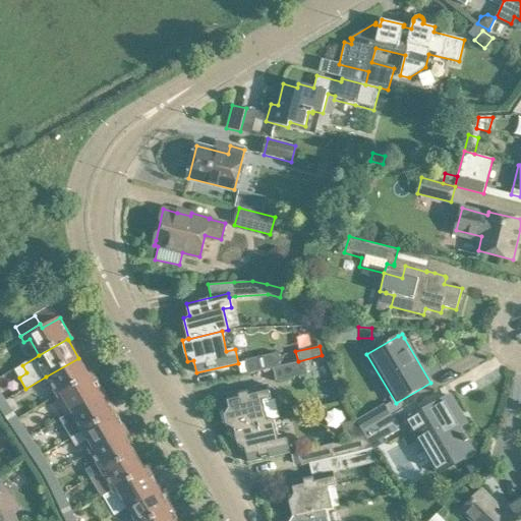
[(278,353),(245,360),(248,373),(273,368),(281,366),(278,357),(278,353)]
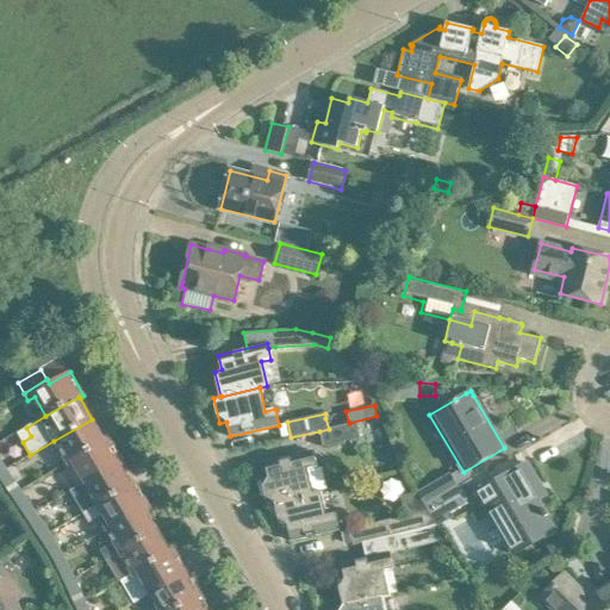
[(68,465),(73,462),(72,461),(105,441),(104,440),(92,419),(54,441),(68,465)]
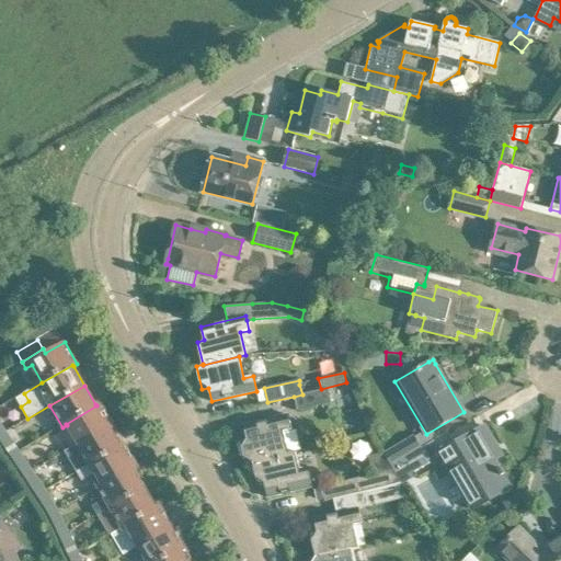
[(328,388),(302,395),(294,397),(297,411),(331,403),(328,388)]
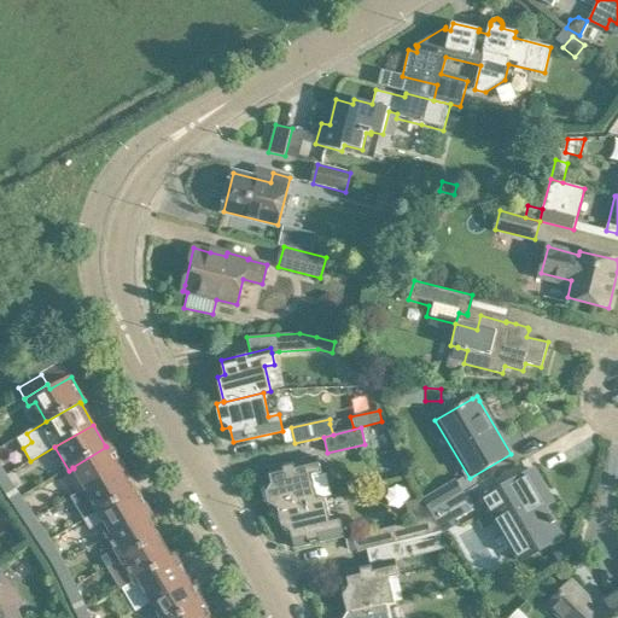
[(86,489),(124,467),(110,443),(105,445),(106,447),(73,467),(74,468),(86,489)]
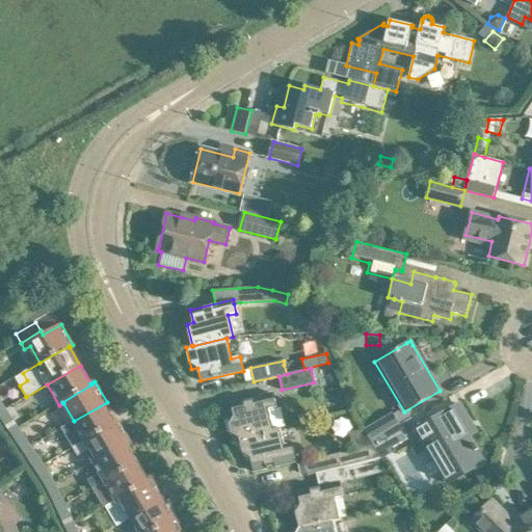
[(233,441),(239,439),(273,430),(273,429),(268,409),(276,407),(273,394),(231,403),(234,417),(228,418),(233,441)]
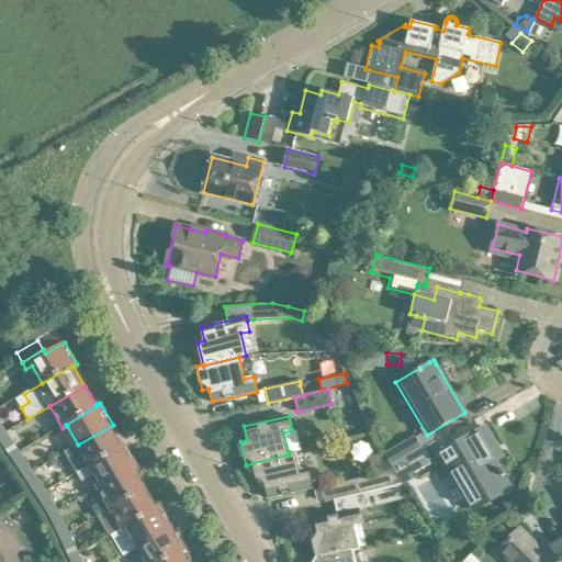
[(78,445),(65,452),(77,473),(124,445),(113,425),(78,445)]
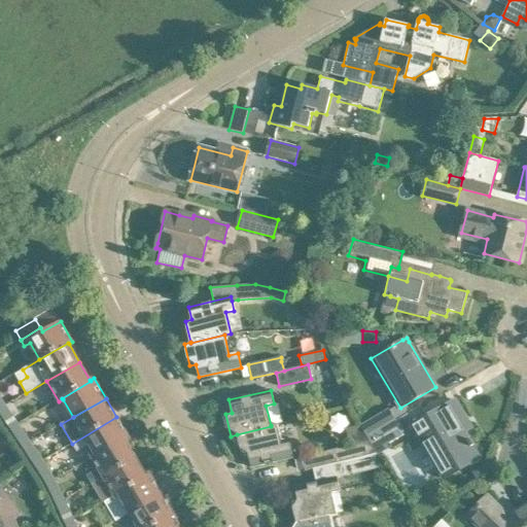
[(471,428),(470,427),(466,420),(455,400),(417,423),(413,425),(414,427),(438,470),(445,479),(461,469),(480,458),(472,446),(473,446),(465,431),(471,428)]
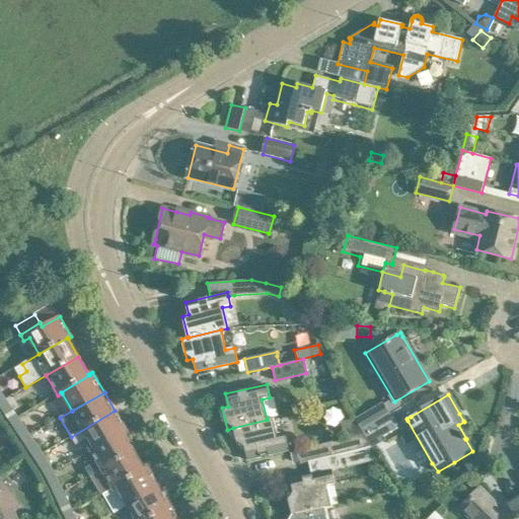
[(355,419),(362,431),(390,415),(383,402),(355,419)]
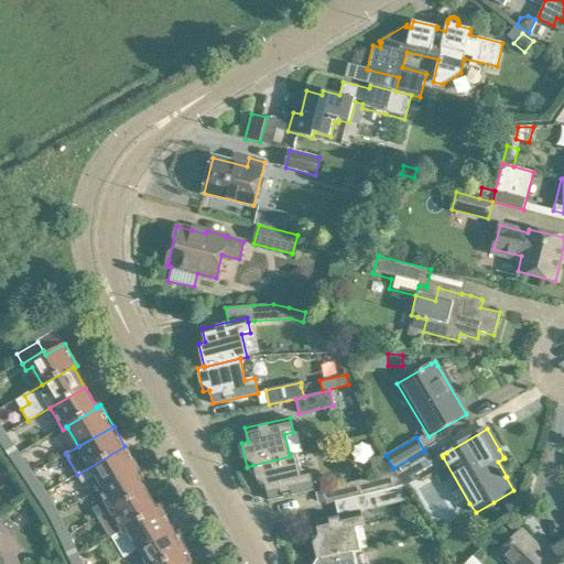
[(2,445),(11,458),(19,454),(10,441),(2,445)]
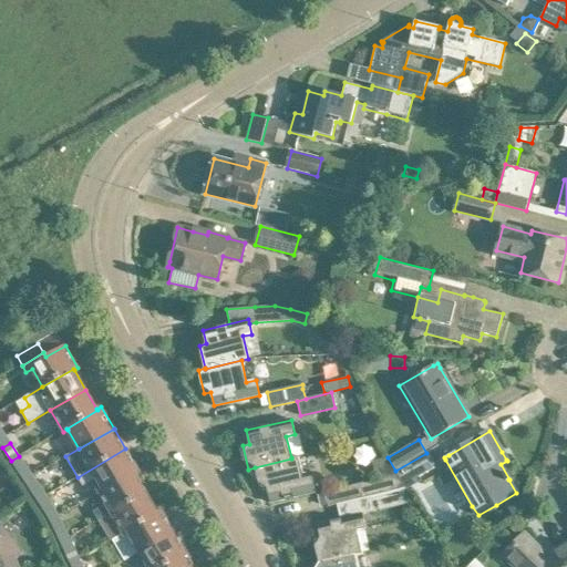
[(426,453),(395,471),(405,488),(406,490),(422,481),(420,477),(434,468),(433,466),(445,460),(444,457),(449,455),(442,443),(426,453)]
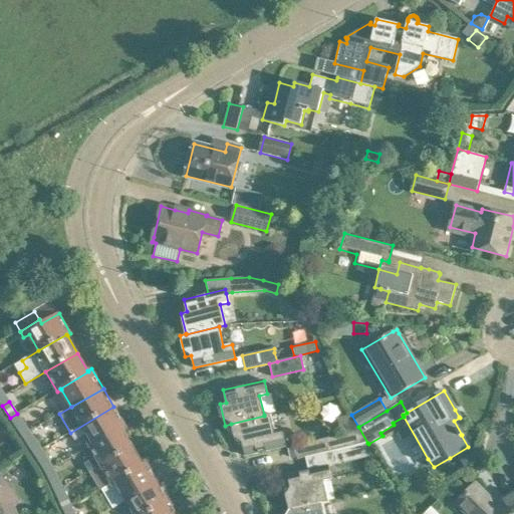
[(121,428),(121,429),(125,427),(113,407),(70,433),(74,440),(86,433),(92,443),(93,445),(121,428)]
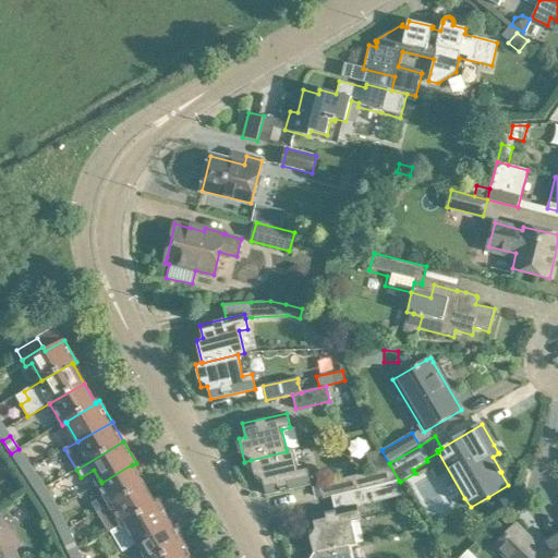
[(19,449),(11,453),(20,468),(27,462),(19,449)]
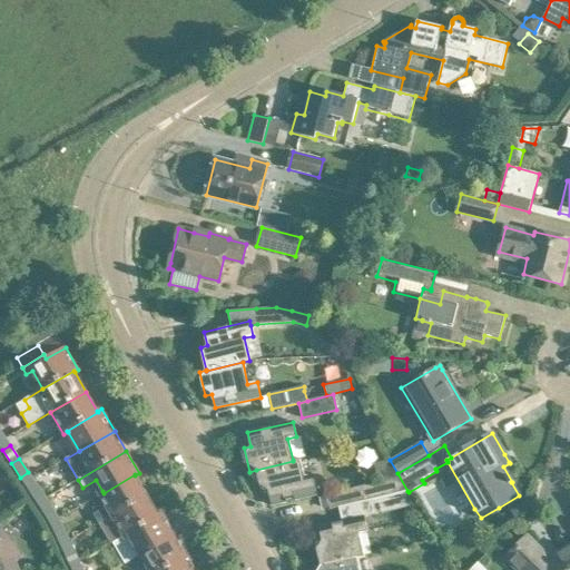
[(272,505),(317,494),(314,480),(313,480),(305,482),(300,459),(293,460),(293,461),(256,470),(262,493),(268,492),(272,505)]
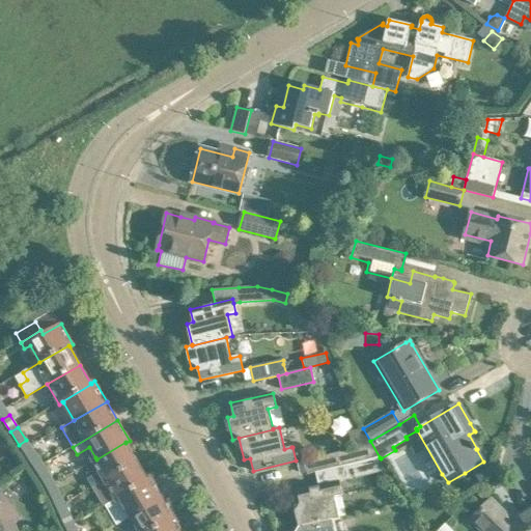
[(344,466),(376,458),(380,457),(370,441),(363,428),(350,431),(354,449),(304,460),(307,475),(308,475),(344,466)]
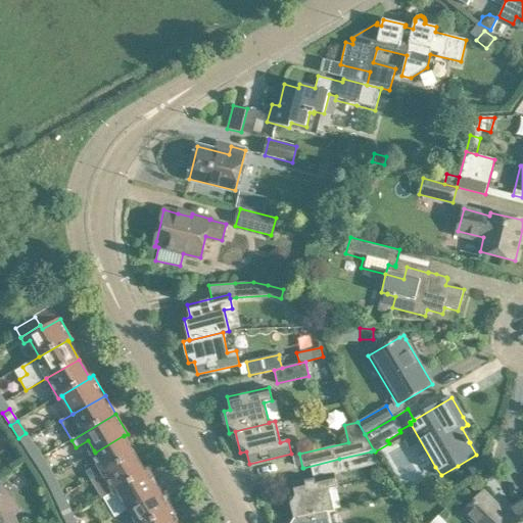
[(91,480),(102,473),(135,455),(124,436),(124,435),(95,453),(94,450),(90,454),(97,464),(85,471),(91,480)]
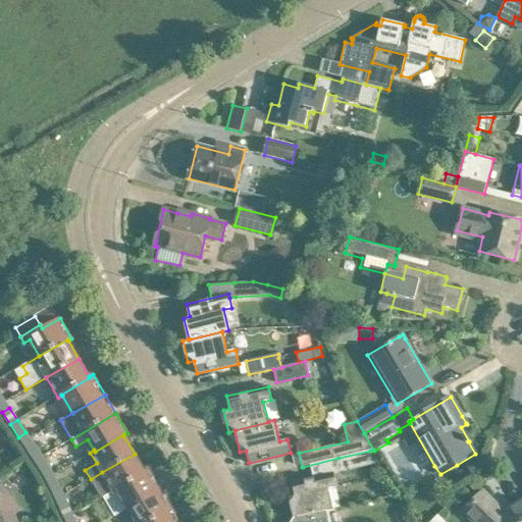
[(34,444),(27,449),(35,461),(42,457),(34,444)]
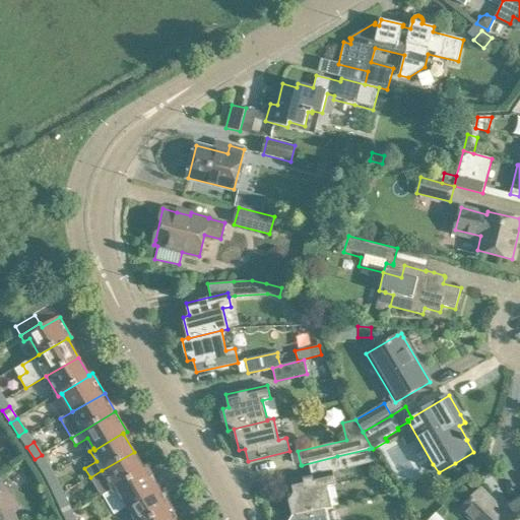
[(369,449),(337,456),(340,469),(341,470),(373,463),(369,449)]
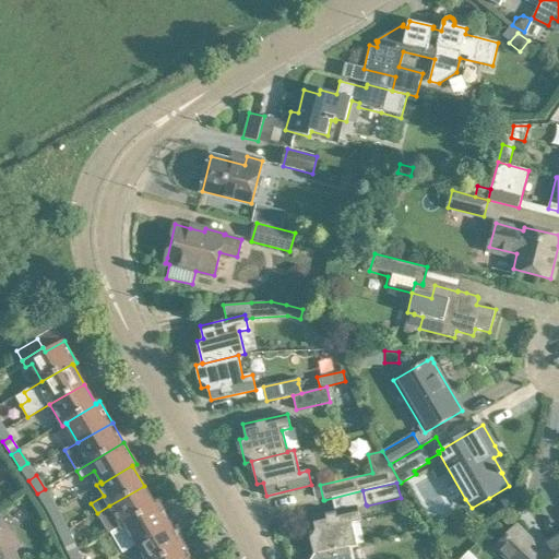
[(144,486),(109,506),(97,513),(109,534),(111,532),(121,526),(122,527),(126,525),(126,524),(155,507),(155,504),(144,486)]
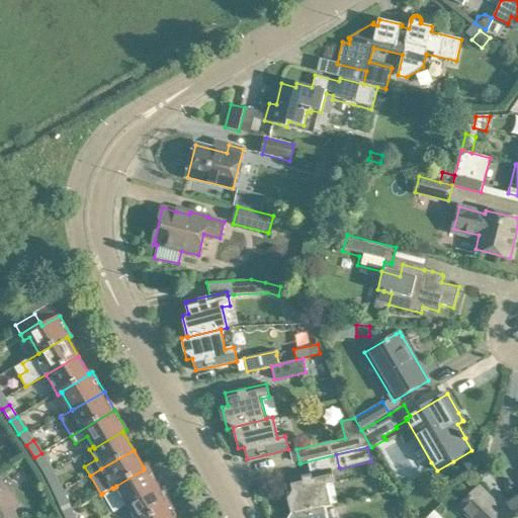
[(50,465),(41,453),(34,457),(42,469),(46,476),(54,471),(50,465)]
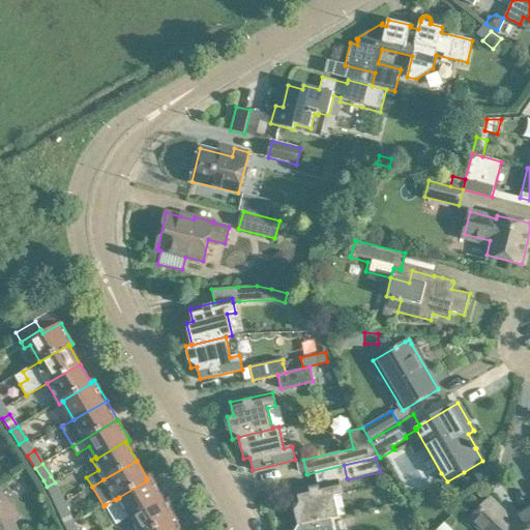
[(480,467),(471,472),(476,481),(487,476),(480,467)]
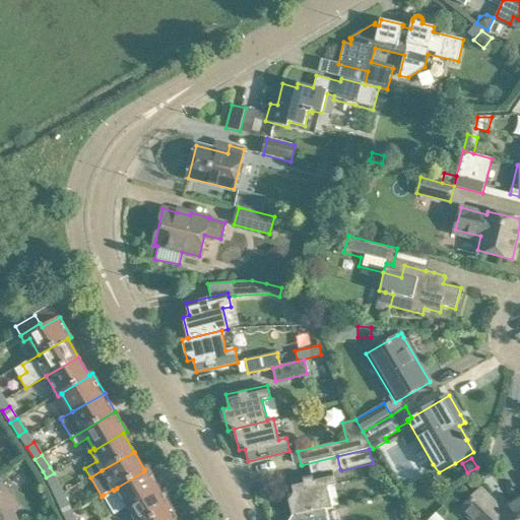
[(115,514),(128,506),(159,488),(148,467),(144,469),(144,471),(117,488),(117,489),(114,491),(113,490),(104,495),(115,514)]
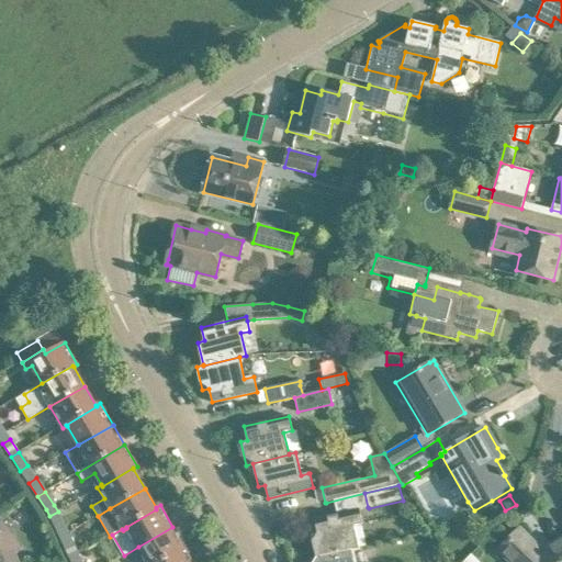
[(317,534),(311,535),(316,558),(316,559),(352,550),(352,551),(359,549),(355,526),(361,525),(358,509),(315,520),(317,534)]
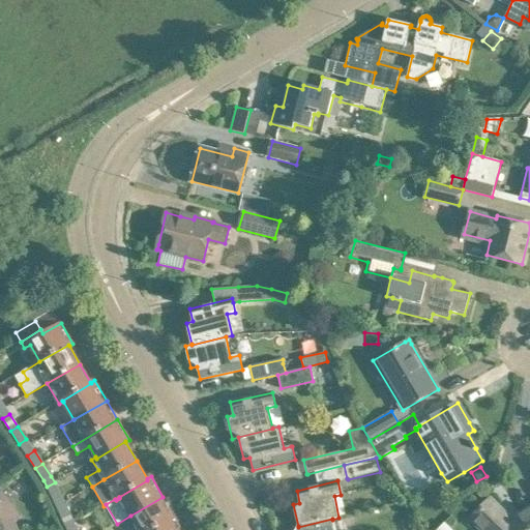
[(58,489),(55,482),(47,487),(50,493),(57,506),(64,502),(58,489)]
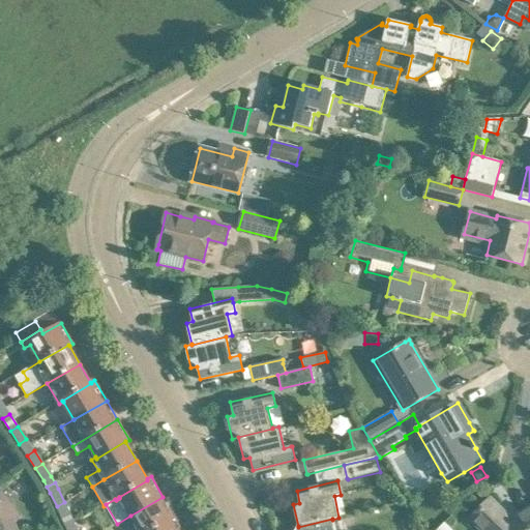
[(0,529),(16,529),(12,522),(19,518),(0,491),(0,529)]
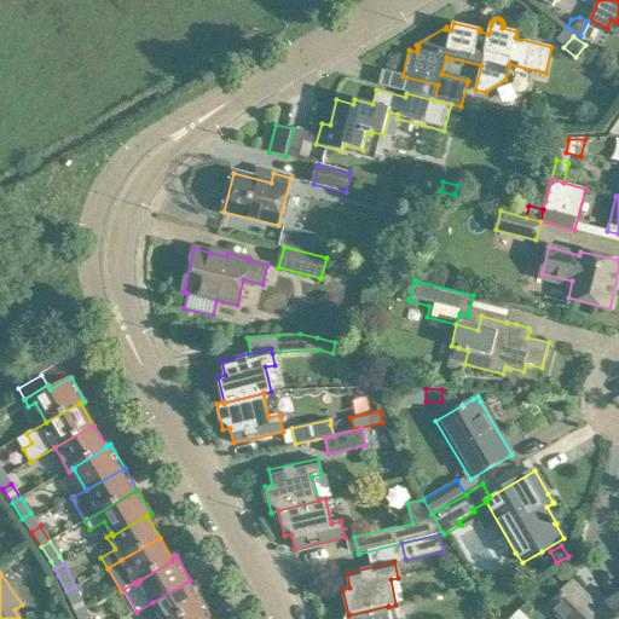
[(190,580),(152,602),(161,618),(175,618),(203,603),(190,580)]
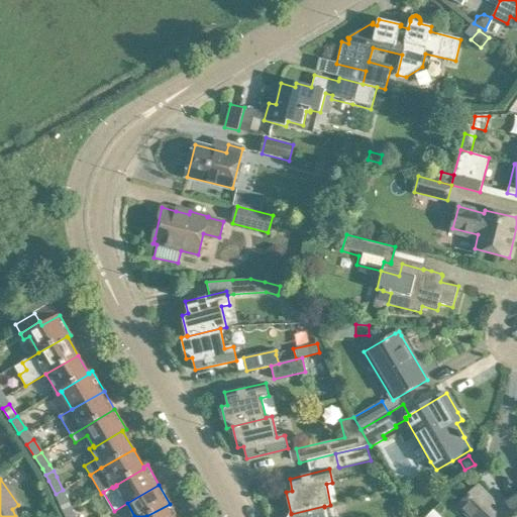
[(478,488),(459,506),(470,516),(516,516),(516,495),(498,507),(478,488)]
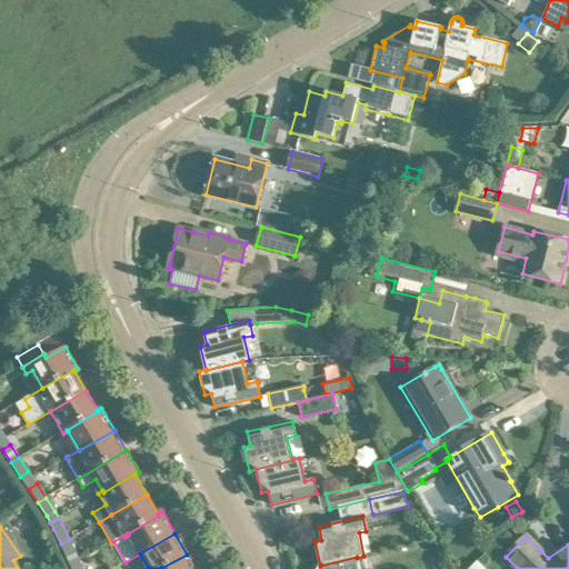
[(77,555),(69,539),(61,543),(71,566),(79,561),(77,555)]
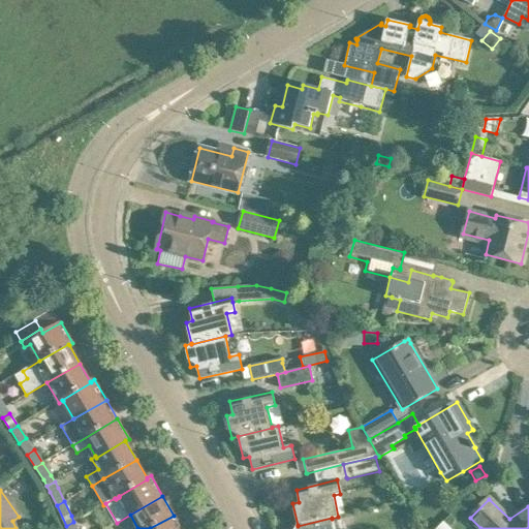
[(150,528),(181,528),(174,516),(150,528)]
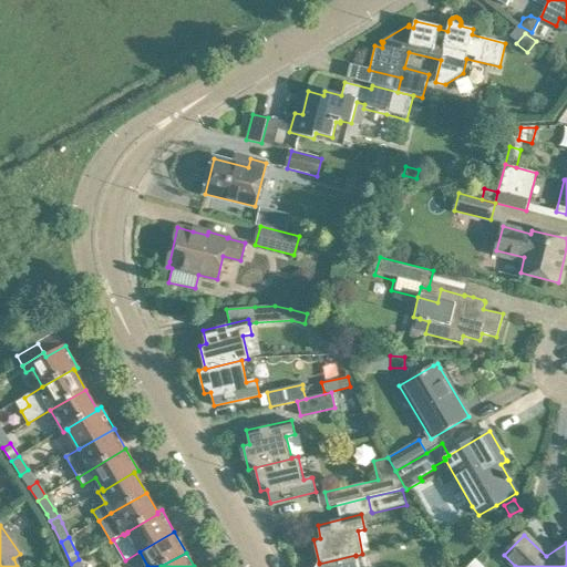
[(358,566),(356,556),(356,555),(319,564),(319,563),(312,564),(312,566),(358,566)]
